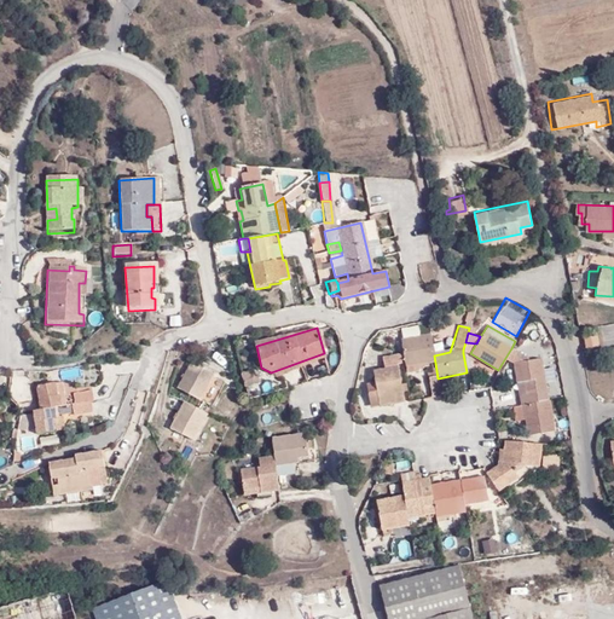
[(580,346),(595,346),(595,334),(580,334),(580,346)]
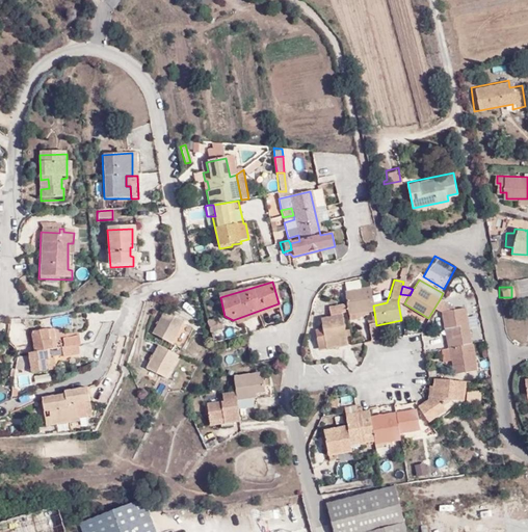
[(373,306),(370,290),(344,295),(348,317),(374,312),(373,306)]
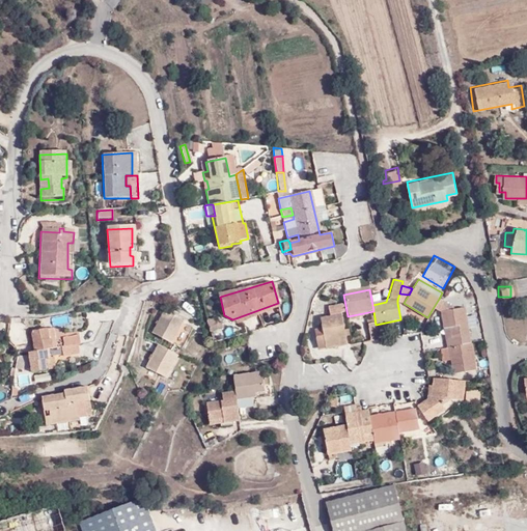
[(397,303),(404,303),(409,295),(399,294),(397,300),(397,303)]
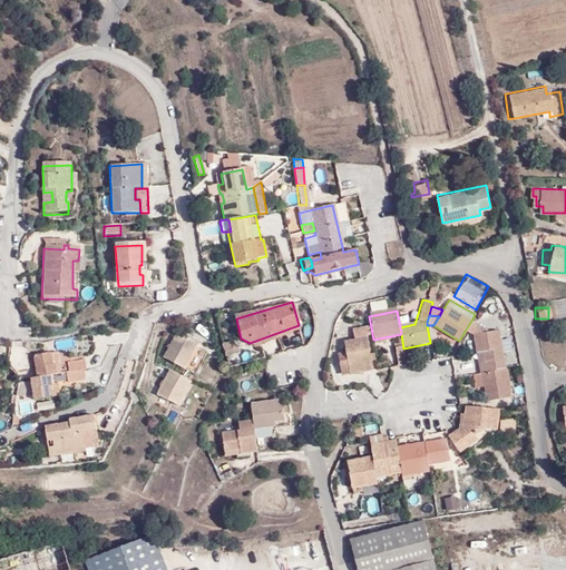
[(466,330),(474,334),(489,331),(472,320),(471,321),(466,330)]
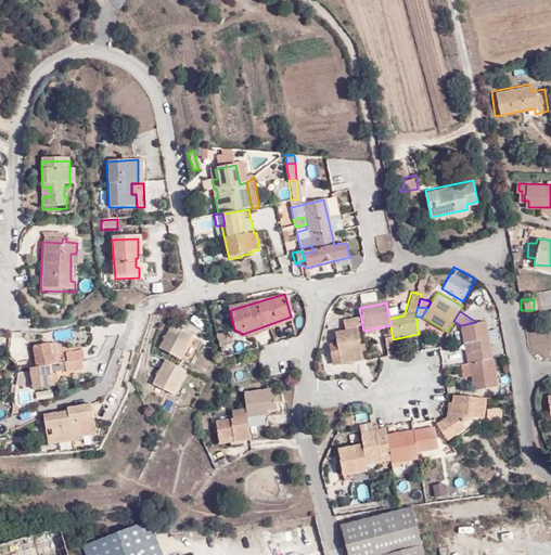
[(292,320),(291,317),(243,334),(247,337),(292,320)]
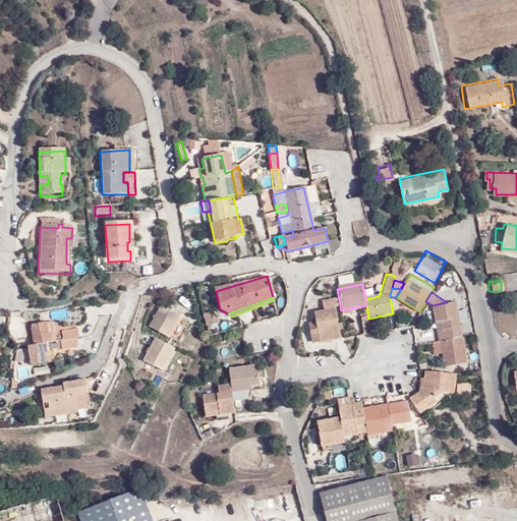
[(439,339),(442,352),(445,365),(466,361),(462,335),(460,335),(453,300),(447,302),(433,305),(435,321),(441,320),(443,330),(438,332),(439,339)]
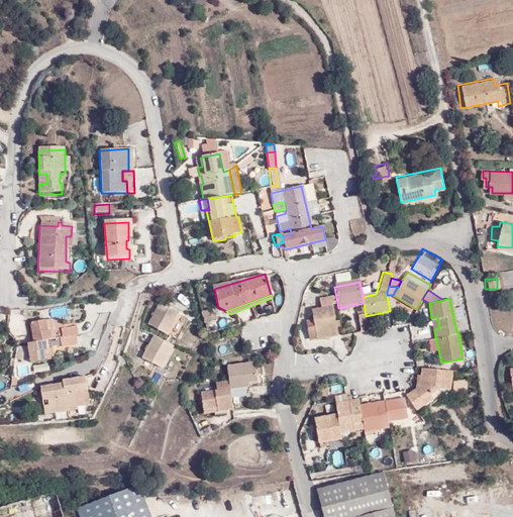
[(320,302),(321,310),(335,307),(333,300),(320,302)]
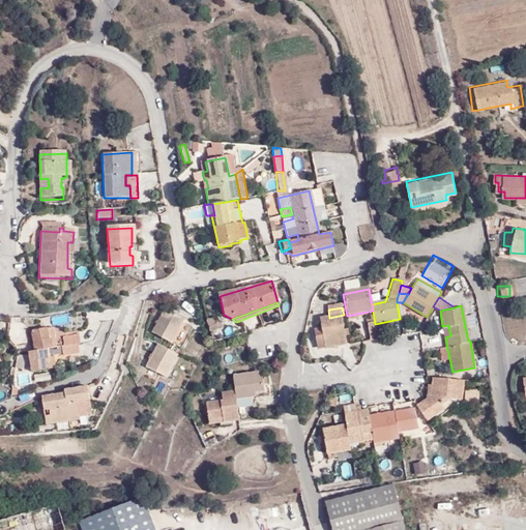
[(185,324),(166,312),(152,332),(172,345),(185,324)]
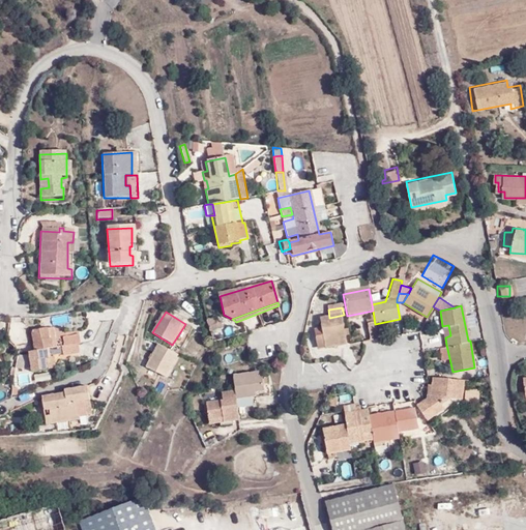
[(218,318),(205,322),(208,334),(222,330),(218,318)]
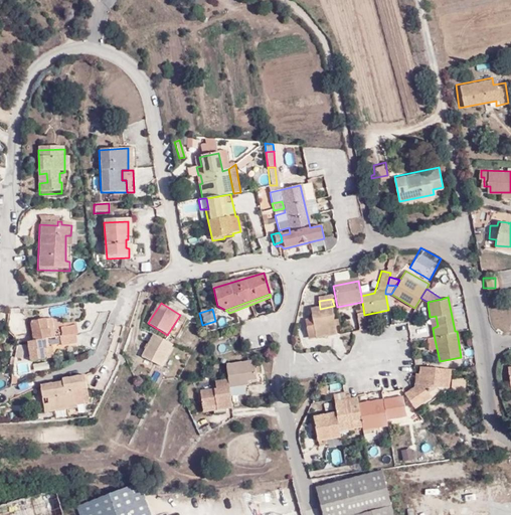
[(312,323),(316,341),(335,337),(330,310),(311,314),(312,323)]
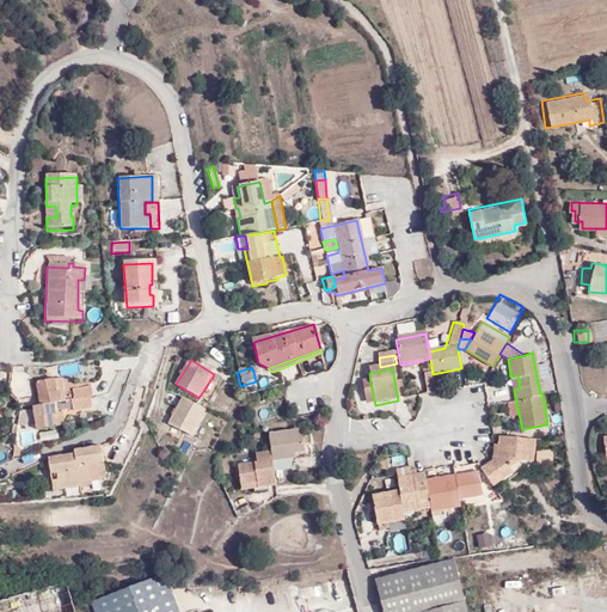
[(436,392),(433,374),(424,375),(428,393),(436,392)]
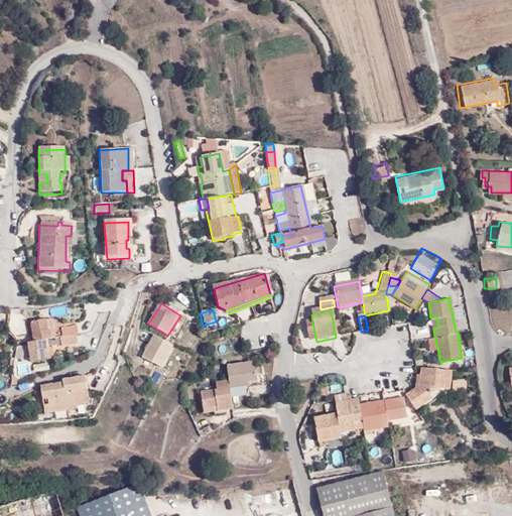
[(49,330),(48,320),(33,323),(35,341),(28,342),(31,361),(45,360),(44,349),(46,349),(46,339),(52,339),(51,330),(49,330)]
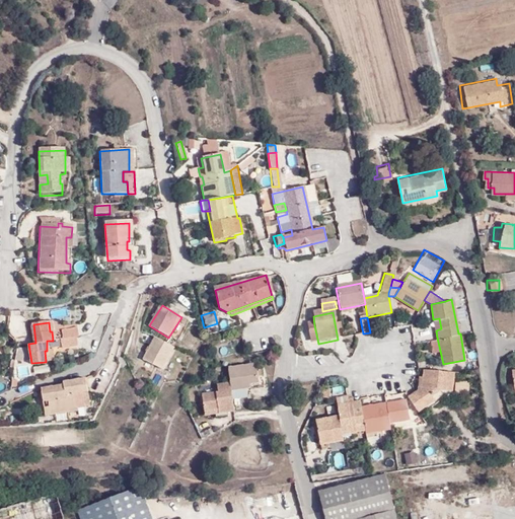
[(310,346),(318,344),(314,325),(307,326),(310,346)]
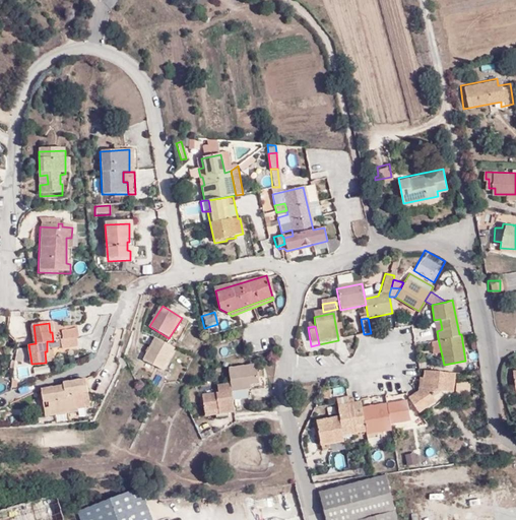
[(77,329),(63,331),(64,339),(61,339),(62,349),(76,348),(75,338),(78,337),(77,329)]
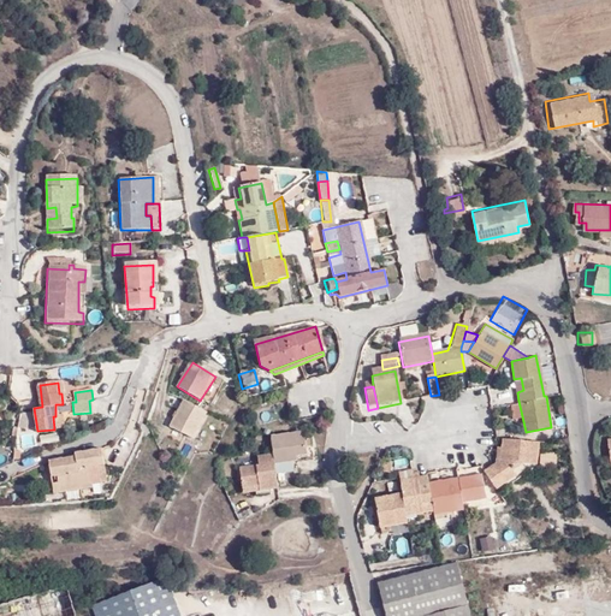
[(522,416),(518,401),(511,403),(515,418),(522,416)]
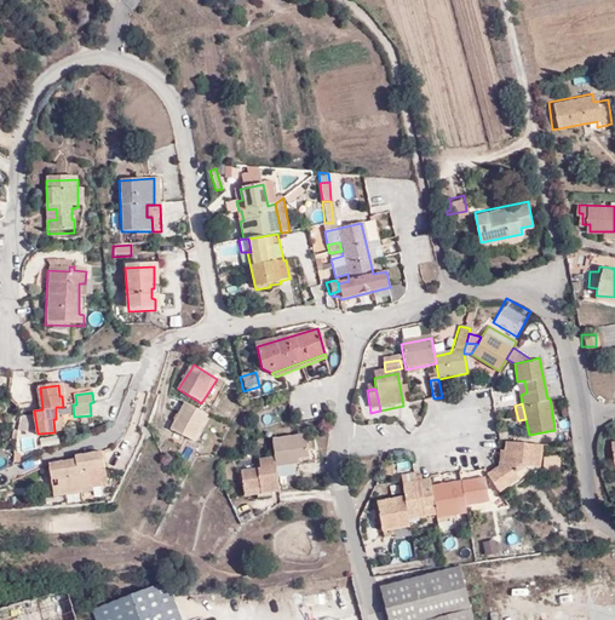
[(208,419),(187,406),(172,430),(193,443),(208,419)]
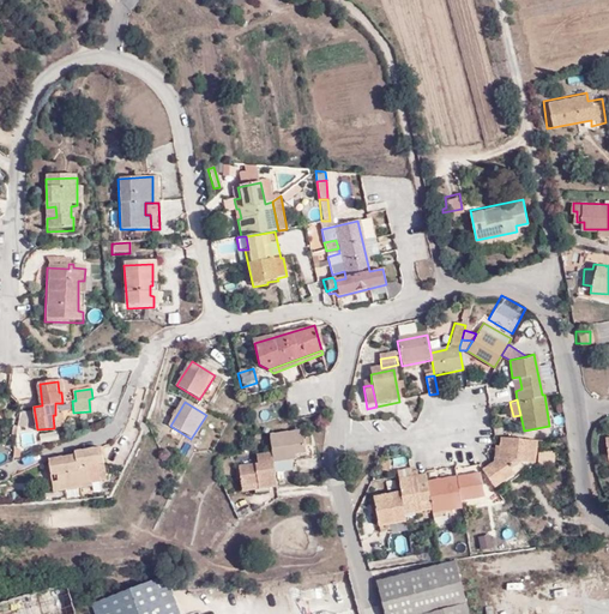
[(261,488),(263,494),(279,491),(278,476),(293,475),(293,464),(297,463),(297,458),(308,457),(306,435),(273,440),(276,459),(261,462),(263,469),(245,471),(246,489),(261,488)]
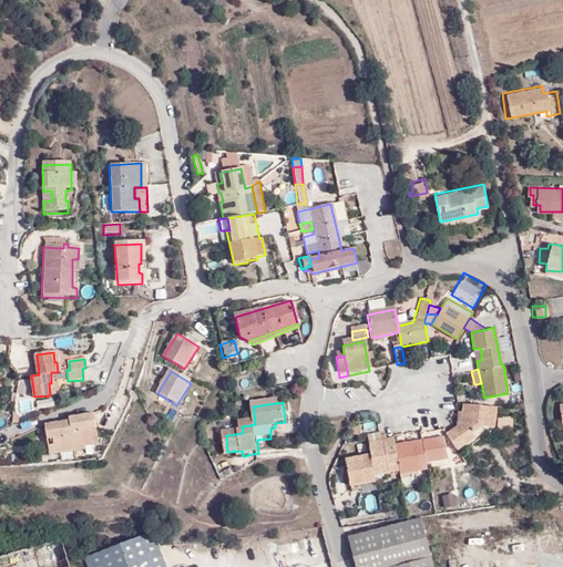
[(493,426),(497,405),(462,403),(462,411),(462,422),(458,425),(446,434),(458,450),(476,437),(472,433),(482,425),(493,426)]
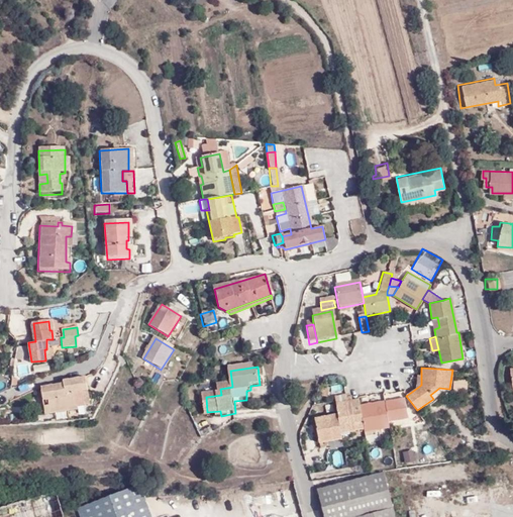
[(452,378),(452,390),(464,390),(464,378),(452,378)]
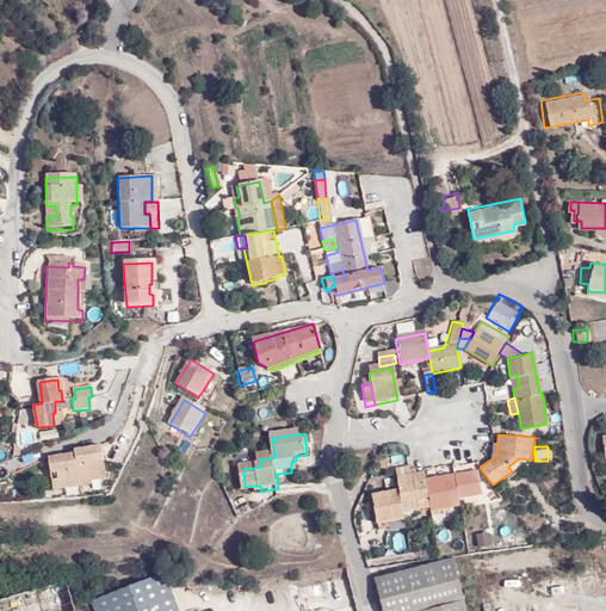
[(99,460),(104,460),(103,448),(76,452),(76,456),(50,460),(54,482),(60,482),(61,489),(81,486),(81,482),(92,480),(101,479),(99,464),(99,460)]
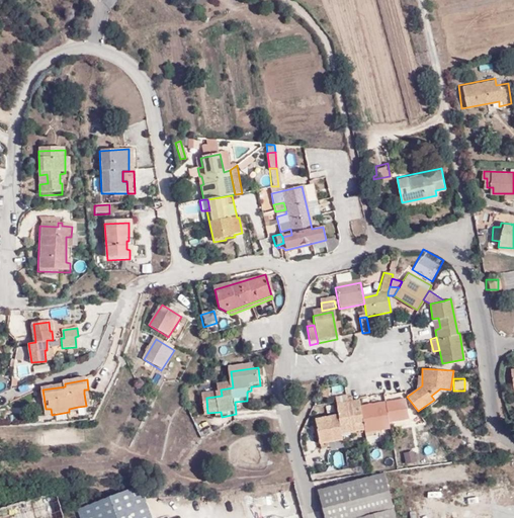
[(405,399),(361,406),(365,429),(365,431),(390,428),(389,422),(409,419),(405,399)]
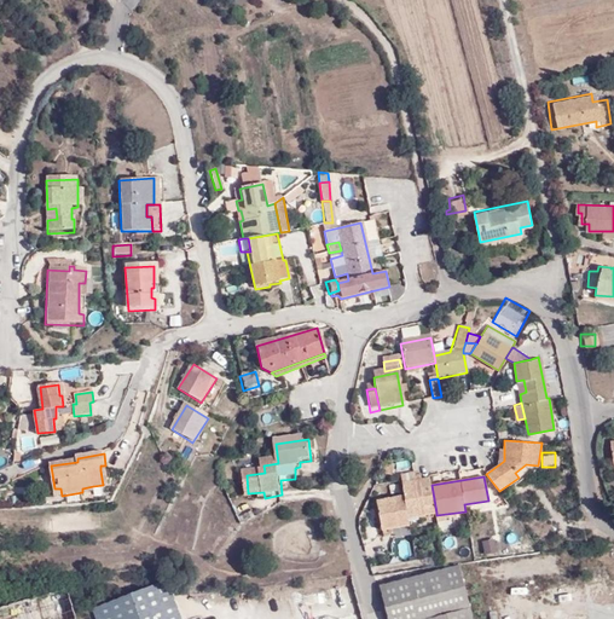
[(430,478),(422,479),(403,482),(404,496),(377,499),(381,528),(409,525),(407,516),(436,513),(432,485),(430,478)]
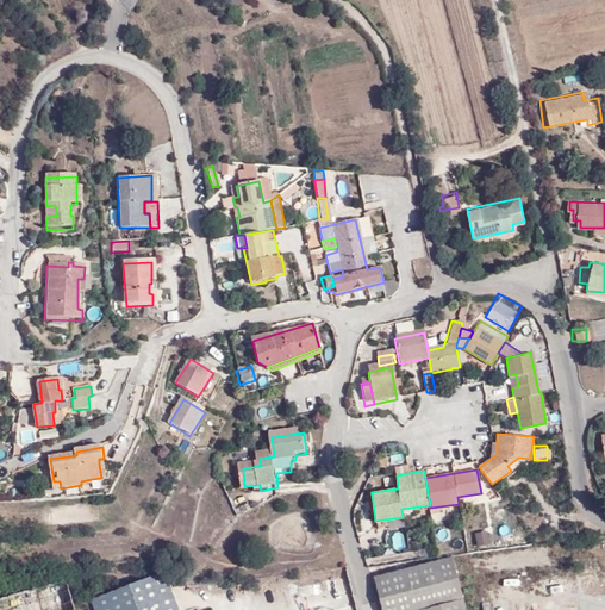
[(486,548),(484,528),(469,529),(472,549),(486,548)]
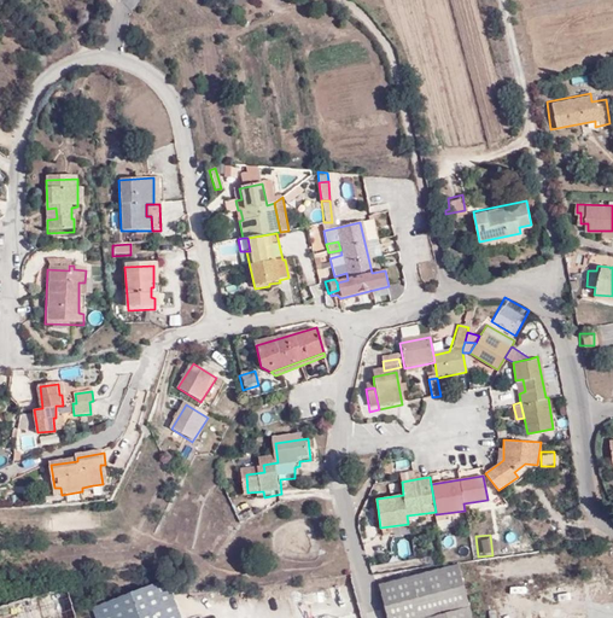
[(392,538),(393,555),(404,554),(403,538),(392,538)]
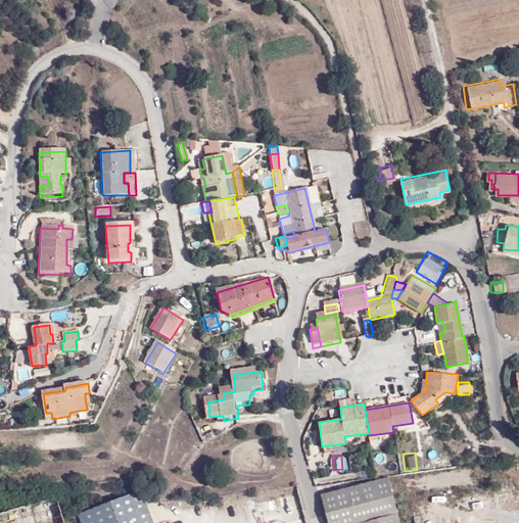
[(399,522),(390,480),(319,496),(325,522),(399,522)]
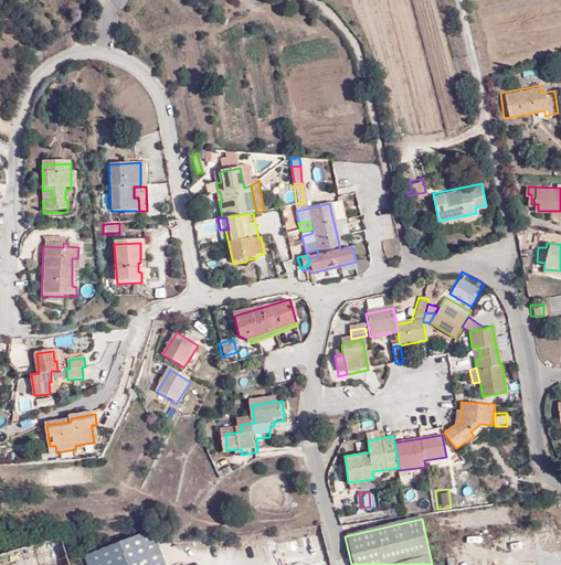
[(165,564),(150,528),(81,555),(84,564),(165,564)]
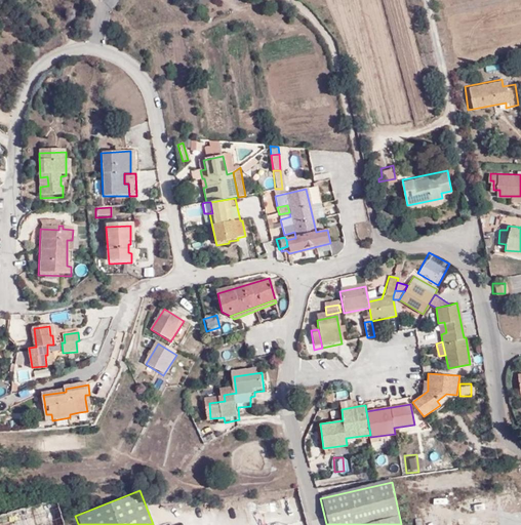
[(40,501),(0,513),(0,524),(59,524),(51,498),(40,501)]
